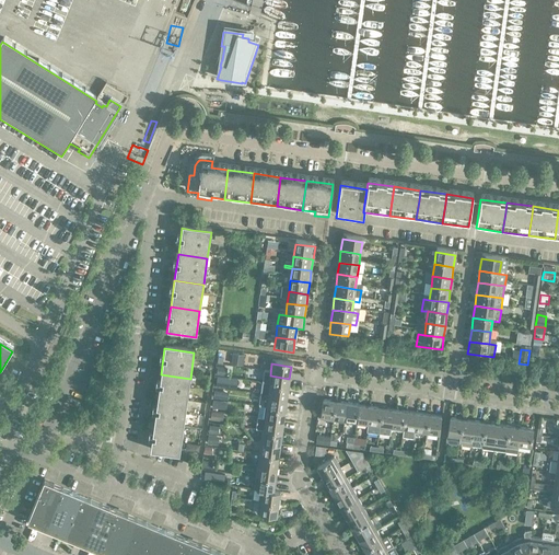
[(161,374),(159,388),(158,401),(186,405),(190,379),(161,374)]
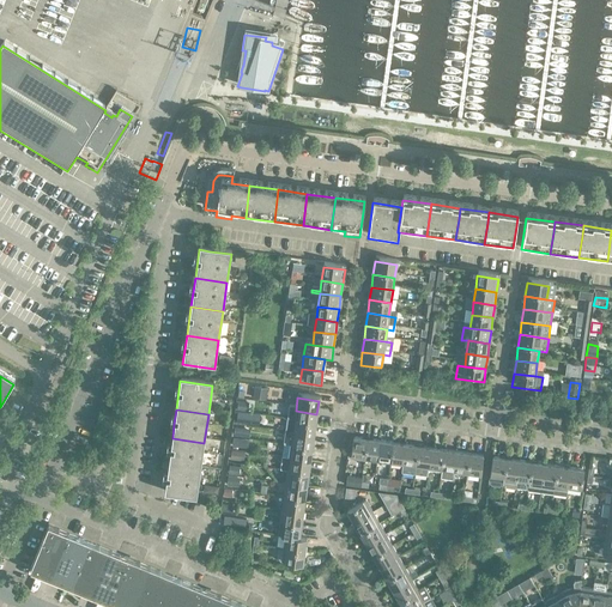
[(294,424),(315,428),(316,414),(296,411),(289,410),(286,424),(294,424)]
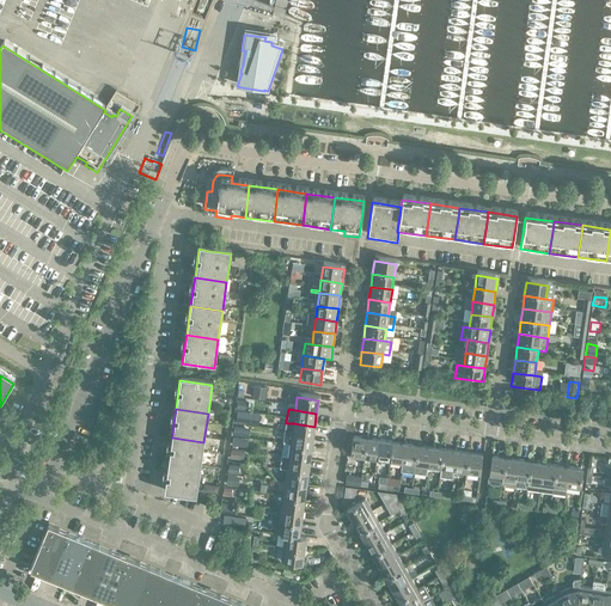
[(237,417),(236,426),(257,429),(258,420),(237,417)]
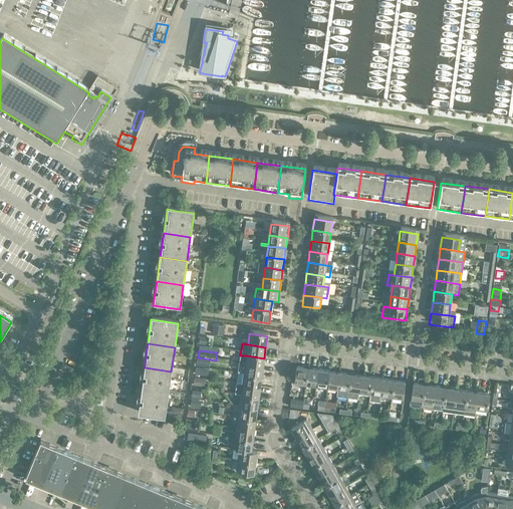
[(240,355),(239,365),(245,366),(262,368),(264,358),(246,355),(240,355)]
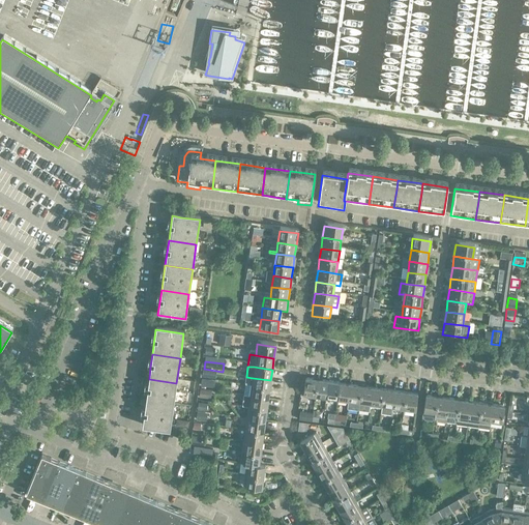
[(246,377),(244,388),(269,391),(270,380),(253,378),(246,377)]
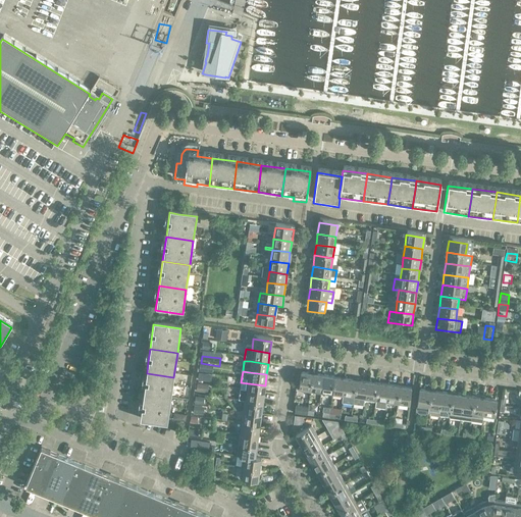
[(143,398),(161,401),(170,402),(173,377),(147,373),(143,398)]
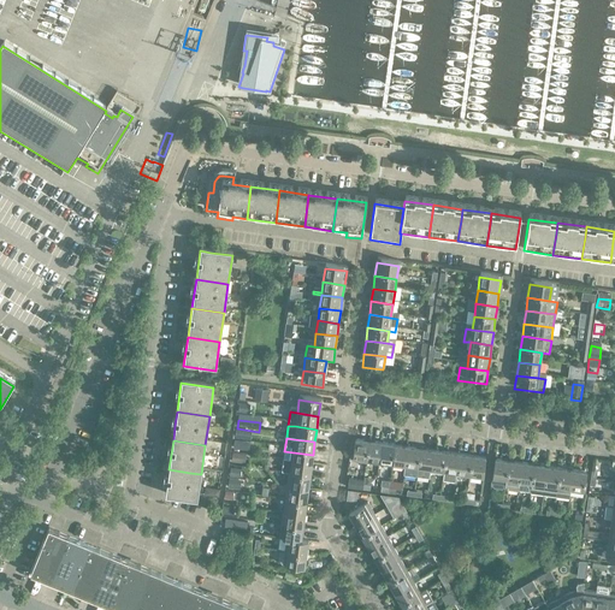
[(365,467),(368,445),(354,444),(352,466),(365,467)]
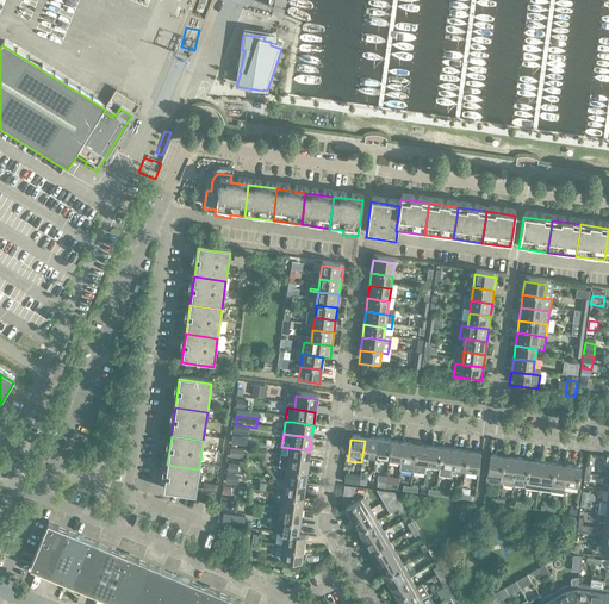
[(361,462),(374,465),(377,443),(365,441),(361,462)]
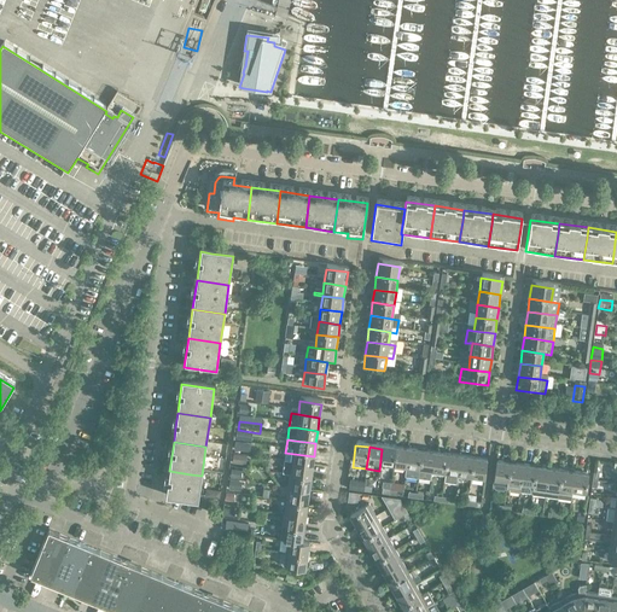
[(379,471),(391,472),(395,450),(382,449),(379,471)]
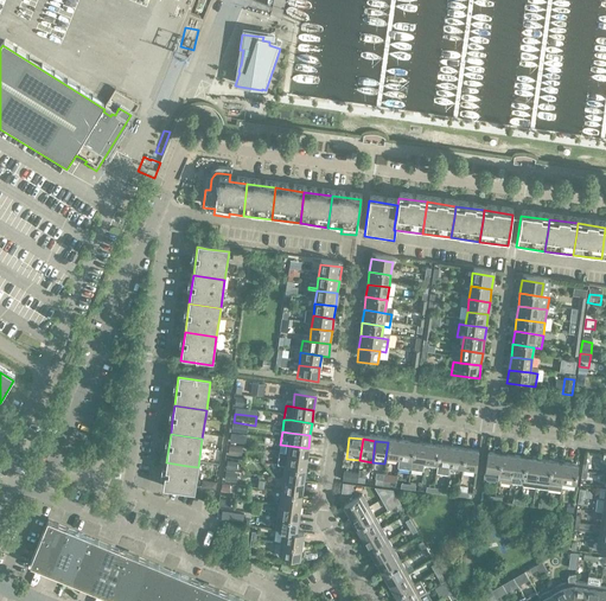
[(384,464),(397,466),(401,445),(388,442),(384,464)]
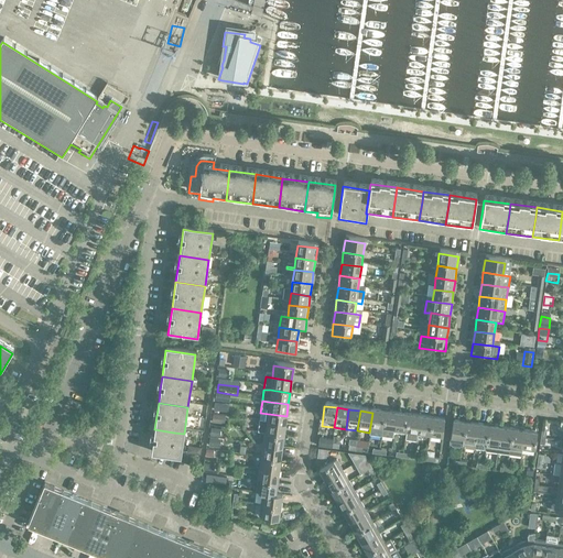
[(260,413),(259,424),(284,428),(287,416),(260,413)]
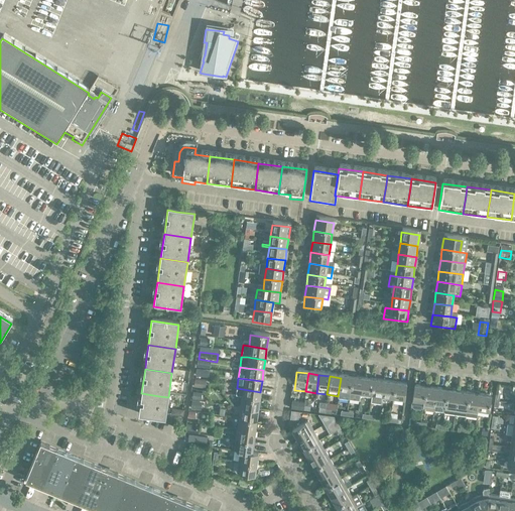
[(337,401),(348,403),(351,379),(341,378),(338,396),(337,401)]
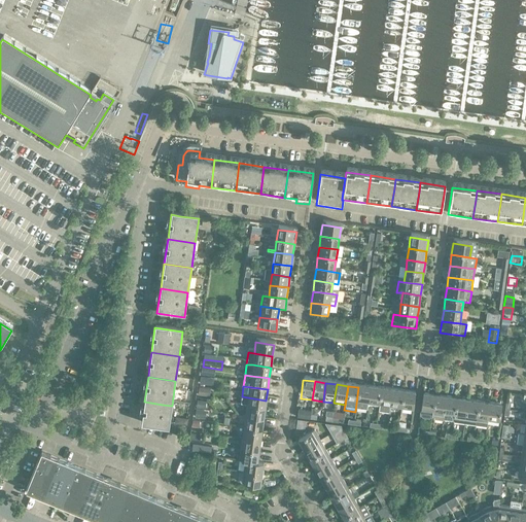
[(358,387),(355,412),(366,413),(366,408),(370,389),(358,387)]
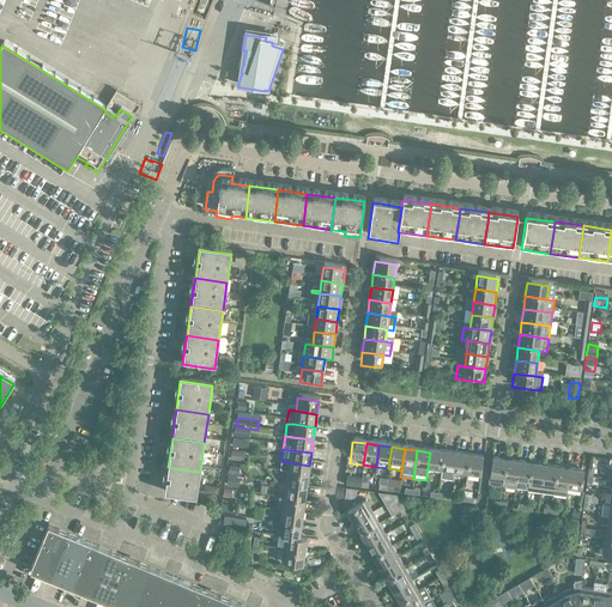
[(426,474),(440,475),(443,455),(430,453),(426,474)]
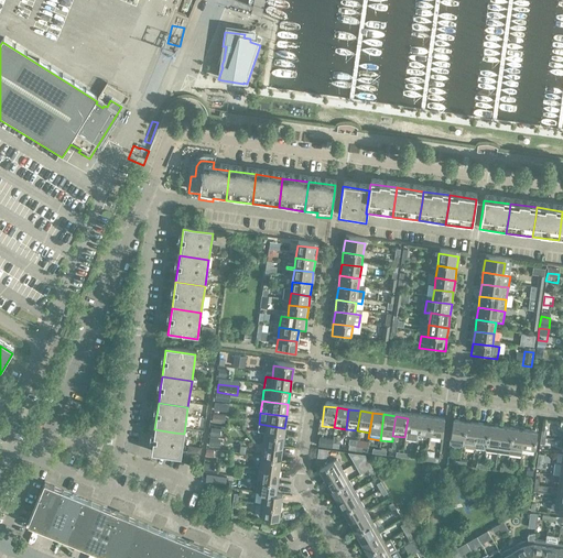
[(408,418),(404,437),(404,444),(415,445),(417,439),(419,419),(408,418)]
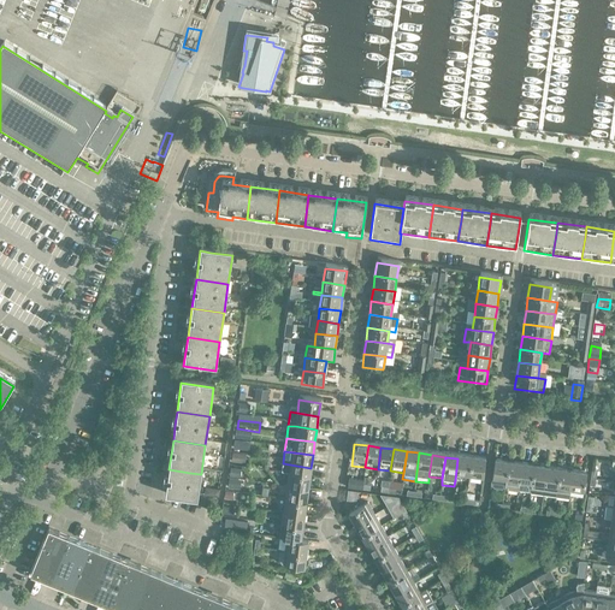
[(232,459),(231,467),(241,468),(242,460),(232,459)]
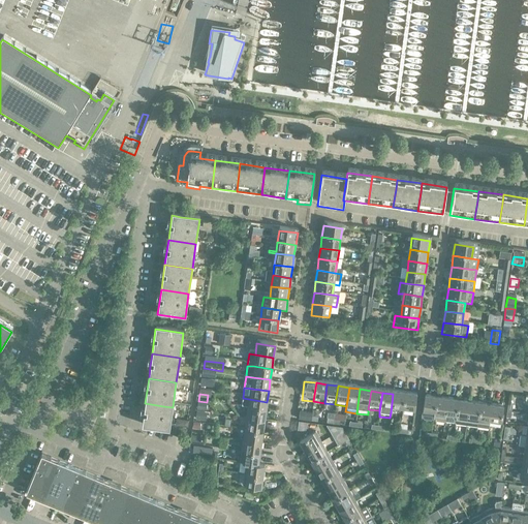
[(391,412),(402,413),(404,396),(393,394),(391,412)]
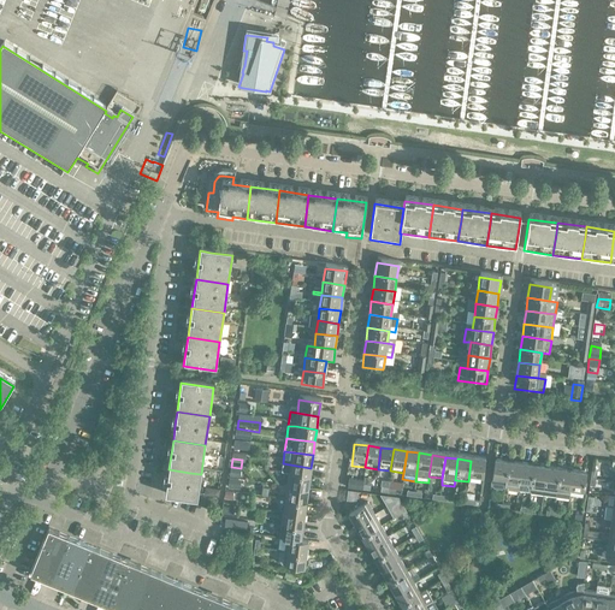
[(471,461),(468,481),(482,484),(485,462),(471,461)]
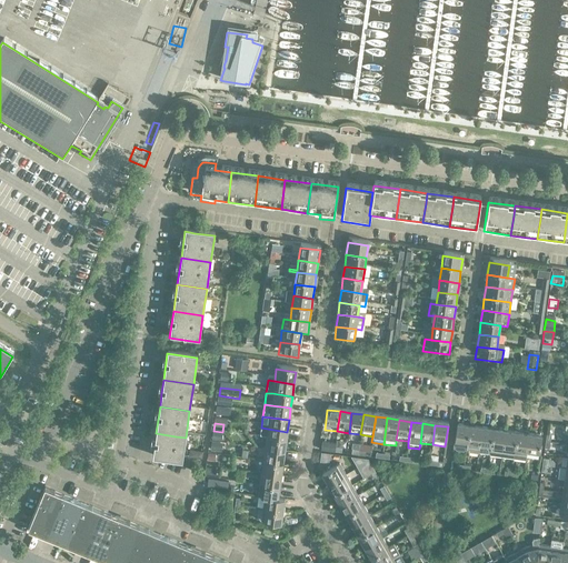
[(266,441),(286,444),(287,432),(261,428),(259,440),(266,441)]
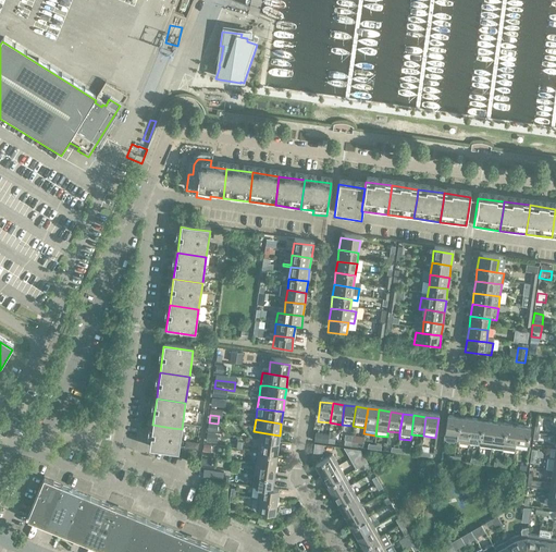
[(443,443),(445,443),(446,445),(452,446),(454,445),(455,445),(458,421),(447,419),(443,443)]
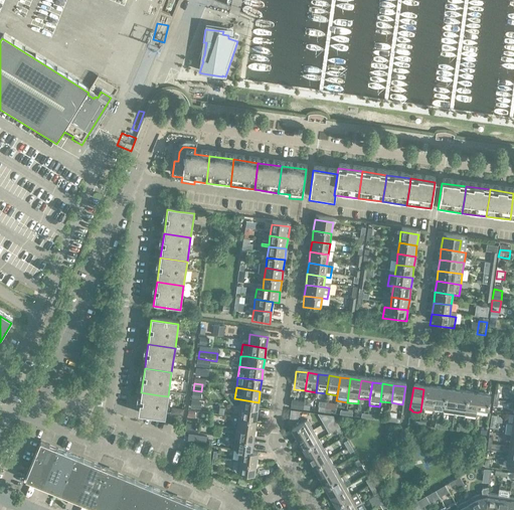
[(423,389),(421,410),(423,411),(423,413),(432,414),(432,412),(435,390),(423,389)]
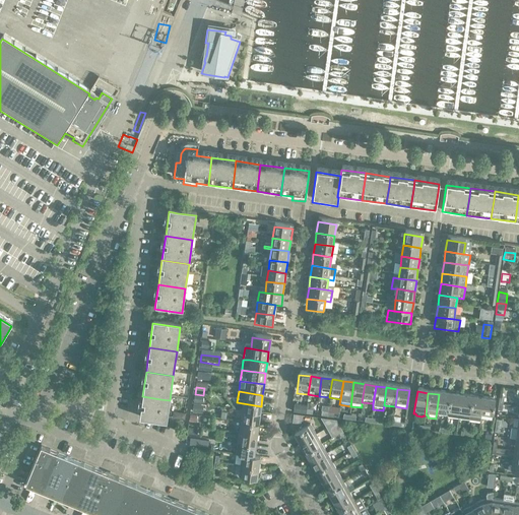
[(439,394),(436,416),(447,419),(450,396),(439,394)]
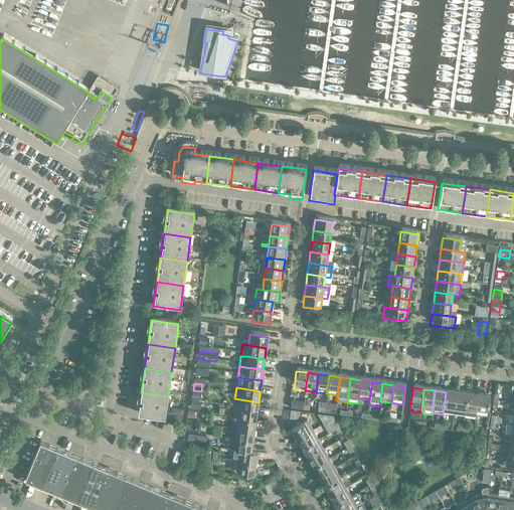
[(138,416),(156,419),(164,420),(168,396),(159,395),(141,392),(138,416)]
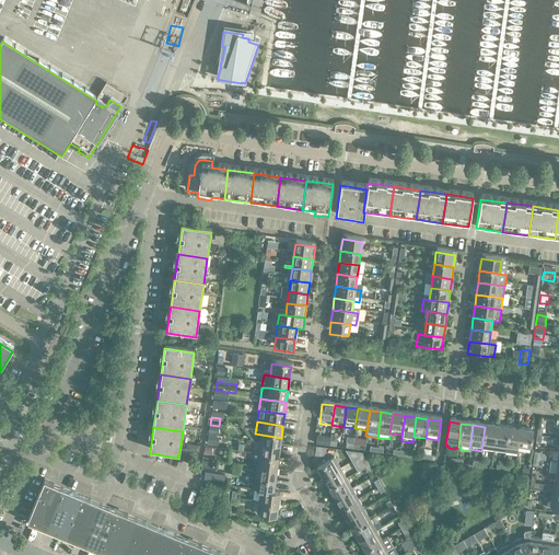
[(485,427),(481,451),(481,452),(492,454),(497,428),(485,427)]
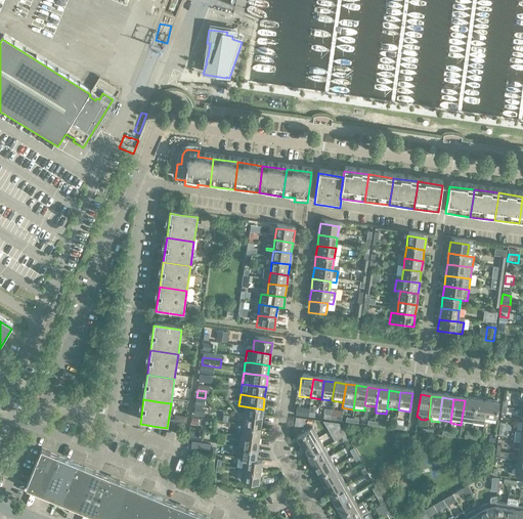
[(465,400),(461,425),(472,426),(475,402),(465,400)]
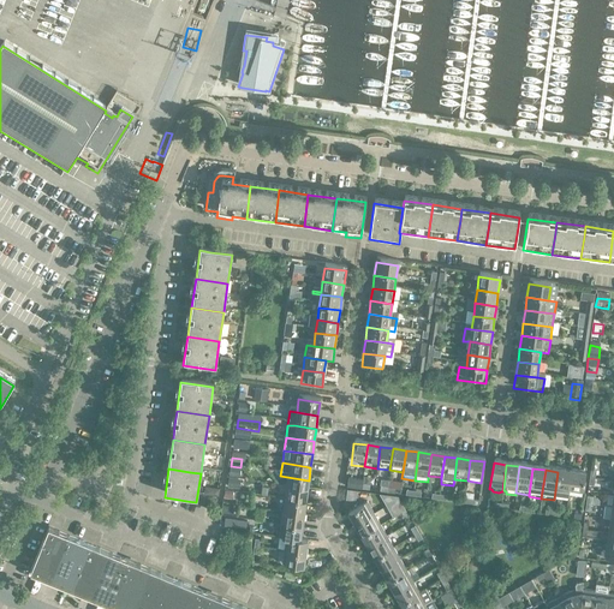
[(230,472),(228,482),(238,483),(239,473),(230,472)]
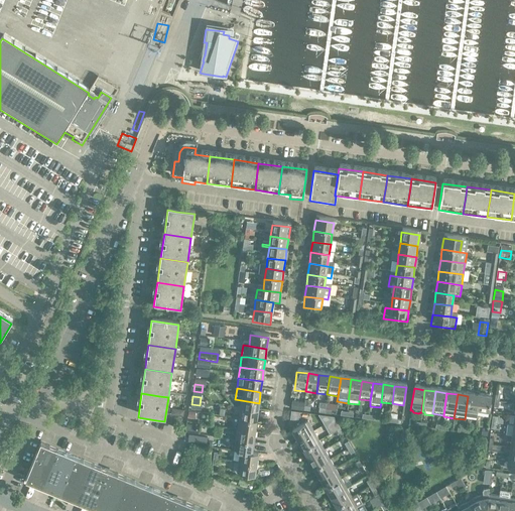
[(465,419),(476,421),(476,415),(479,397),(468,396),(465,419)]
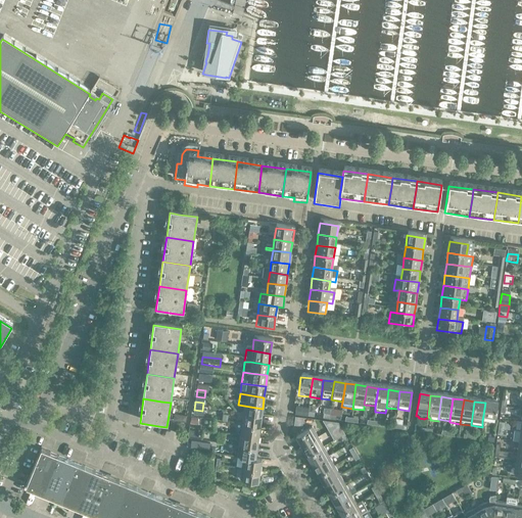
[(485,403),(482,421),(494,423),(496,405),(485,403)]
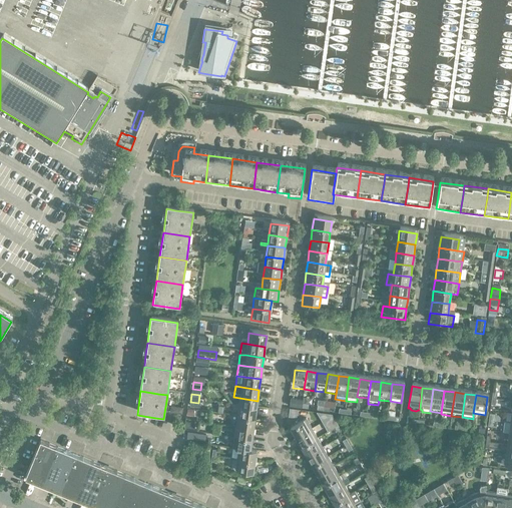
[(239,398),(238,409),(256,411),(258,401),(239,398)]
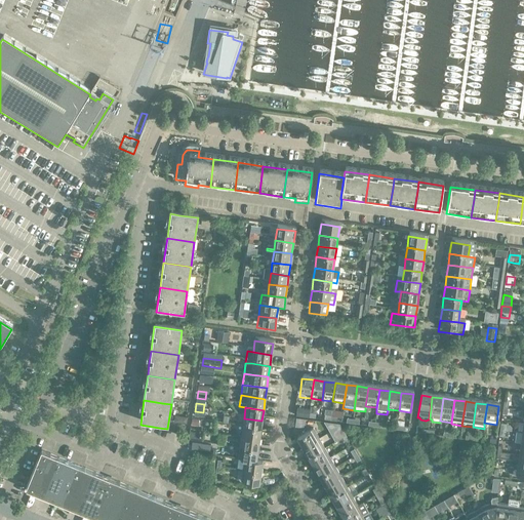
[(195,412),(194,421),(202,422),(203,413),(195,412)]
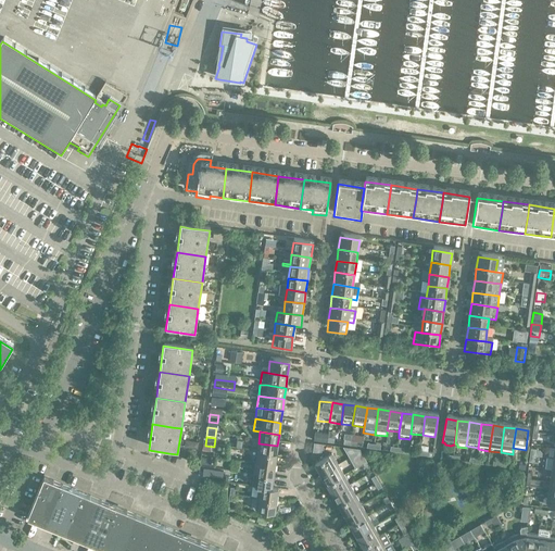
[(314,437),(313,445),(326,447),(327,442),(327,438),(314,437)]
